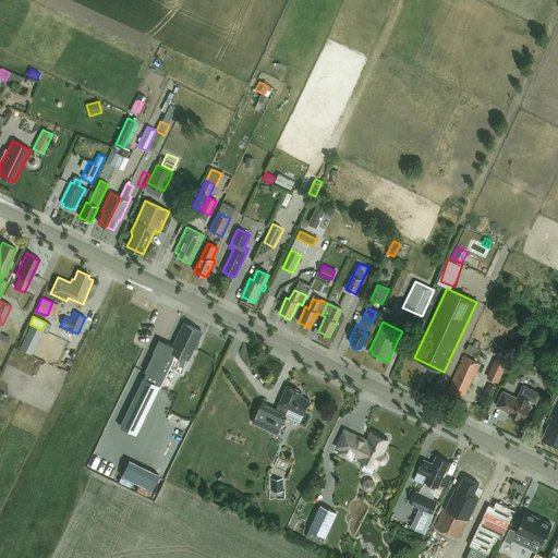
[(173,347),(166,343),(159,355),(155,353),(145,372),(147,373),(121,427),(137,435),(174,360),(186,365),(194,349),(196,350),(199,342),(196,340),(201,331),(184,324),(173,347)]
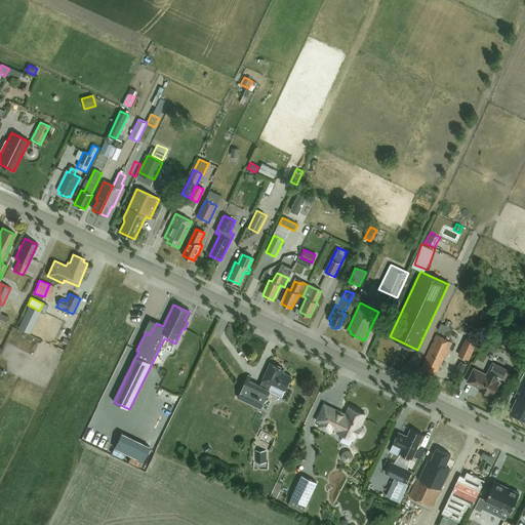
[(23,316),(27,319),(32,308),(30,307),(28,306),(23,316)]
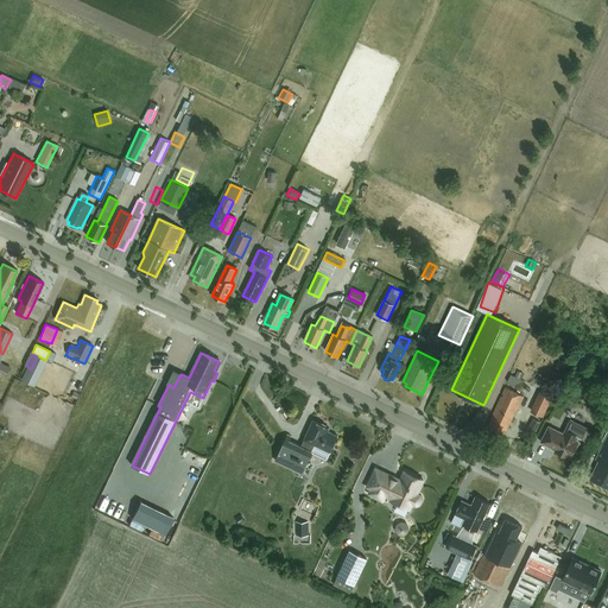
[(10,368),(0,362),(0,377),(4,379),(10,368)]
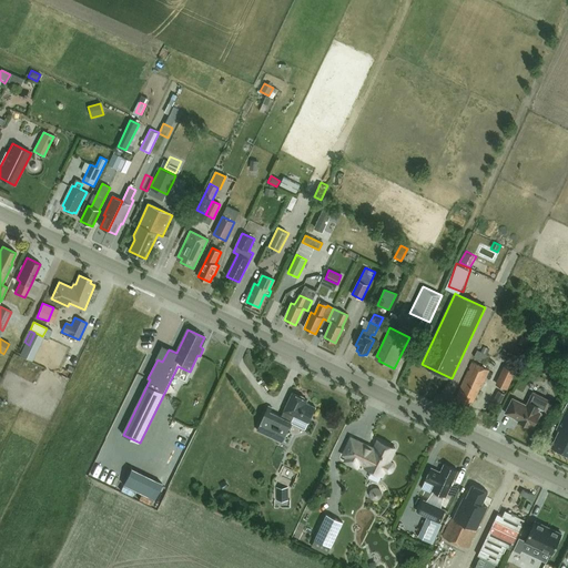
[(543,358),(549,354),(544,345),(537,350),(543,358)]
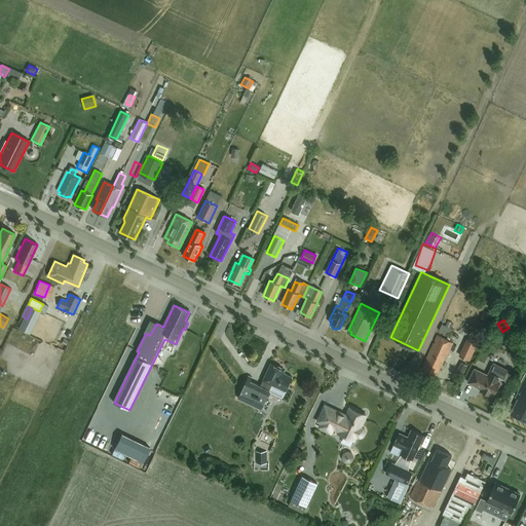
[(444,334),(447,328),(442,325),(439,331),(444,334)]
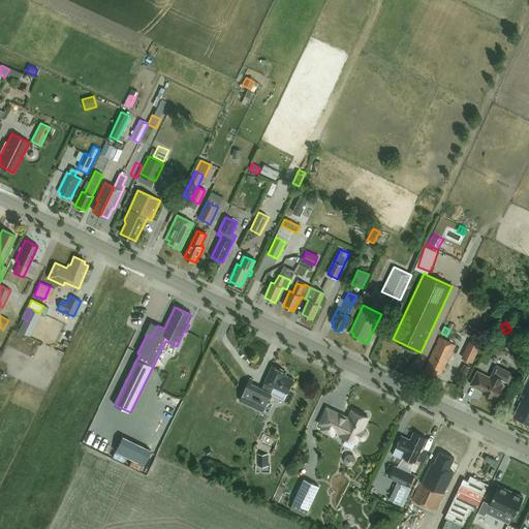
[(456,345),(439,338),(424,371),(436,377),(437,375),(440,376),(446,362),(447,363),(456,345)]
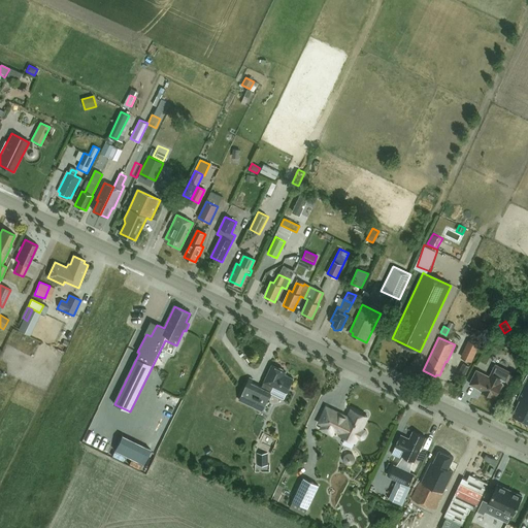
[(470,341),(462,358),(470,362),(479,345),(470,341)]
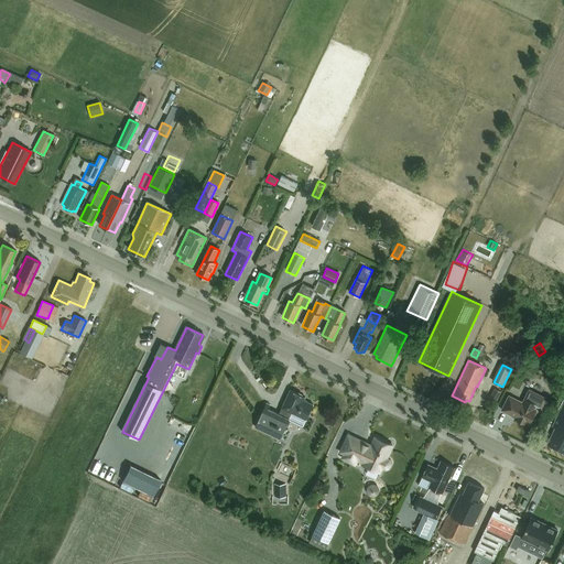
[(529,426),(537,411),(534,410),(537,405),(541,408),(546,399),(529,390),(522,403),(510,398),(502,412),(512,418),(529,426)]
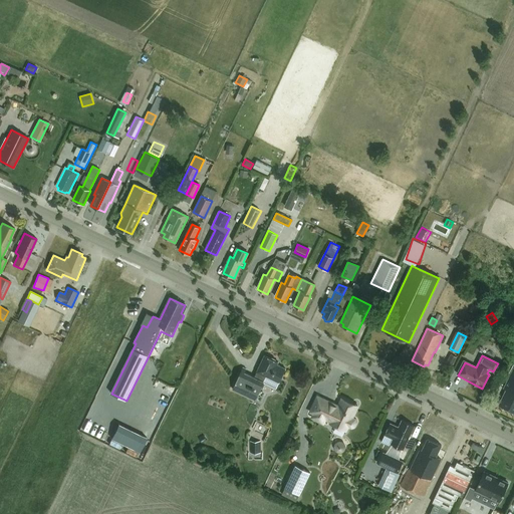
[(263,383),(276,390),(279,382),(285,369),(277,365),(278,362),(264,356),(254,377),(244,373),(246,369),(243,368),(232,390),(255,401),(263,383)]
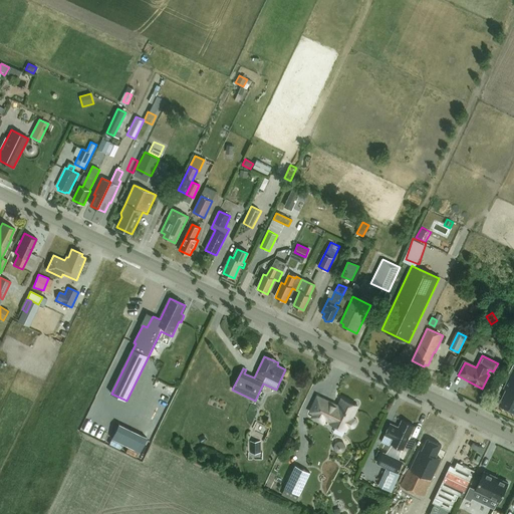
[(155,358),(146,375),(154,379),(163,362),(155,358)]
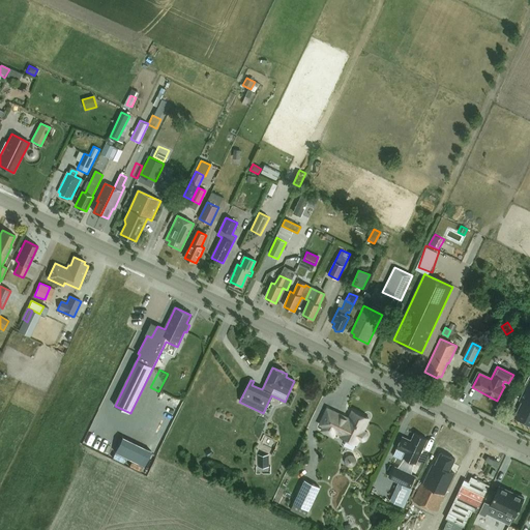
[(529,378),(520,401),(522,402),(513,418),(529,425),(529,378)]
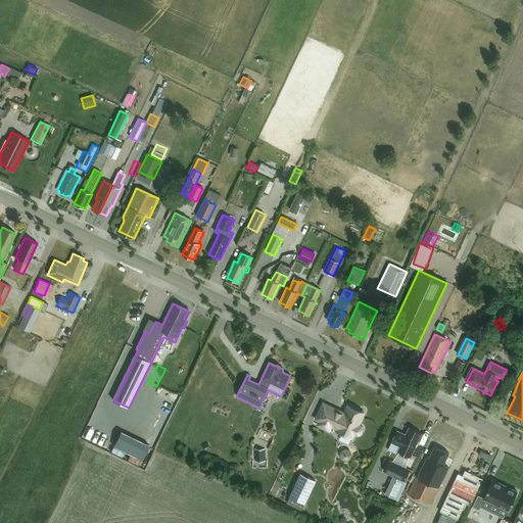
[(324,405),(317,419),(321,421),(319,425),(329,430),(330,426),(337,429),(336,431),(351,438),(353,433),(358,435),(360,434),(362,430),(361,427),(358,426),(364,413),(348,406),(344,414),(345,415),(344,415),(324,405)]
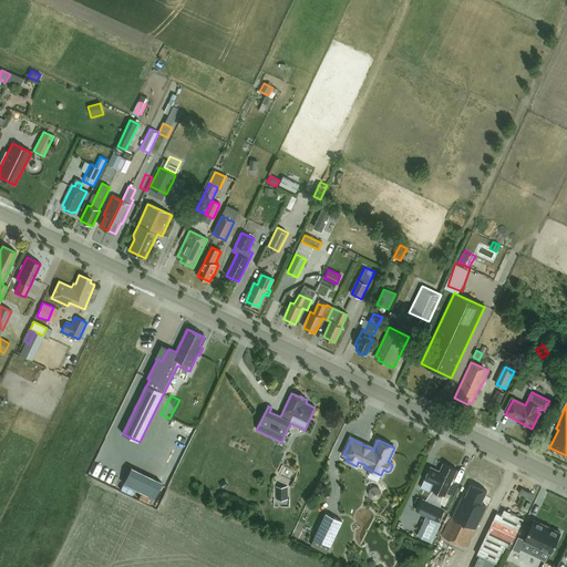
[(445,496),(456,471),(443,464),(440,472),(430,467),(424,481),(433,485),(431,490),(445,496)]
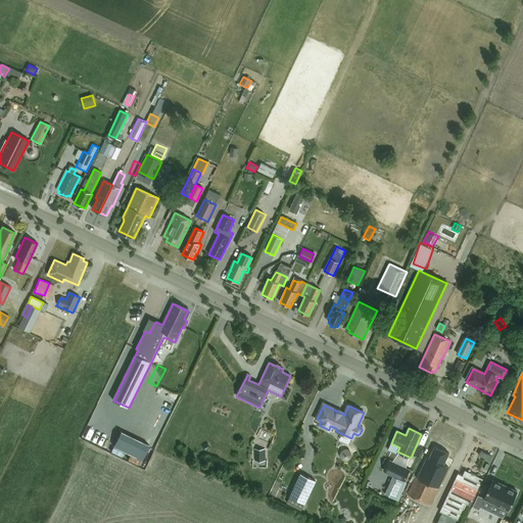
[(139,454),(146,440),(129,431),(122,444),(139,454)]
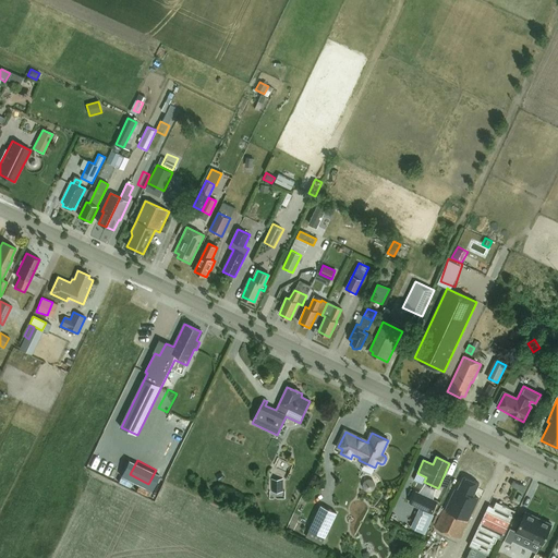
[(459,540),(478,499),(473,497),(478,484),(464,477),(458,489),(456,488),(451,498),(449,497),(435,528),(459,540)]
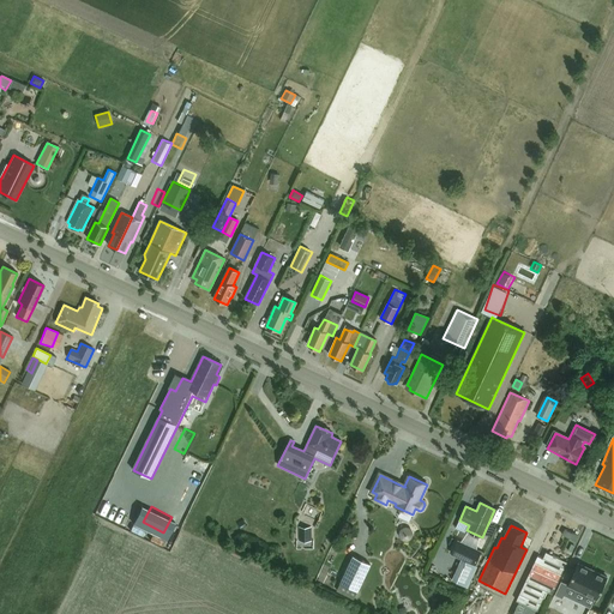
[(311,529),(299,529),(299,542),(311,542),(311,529)]
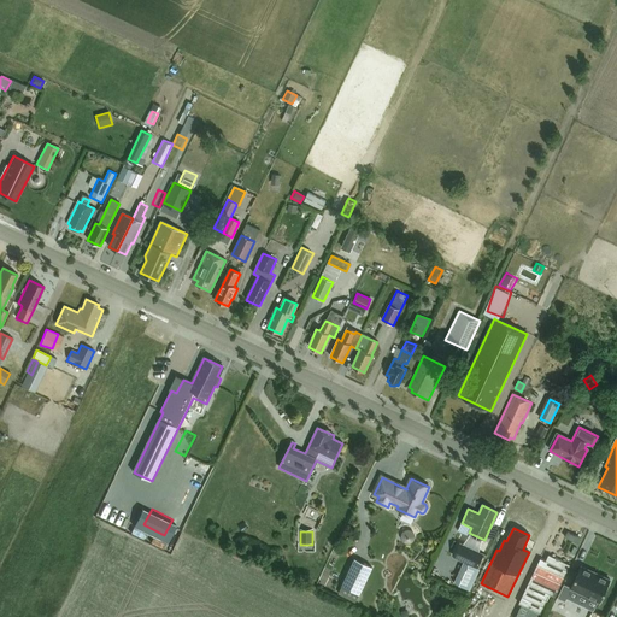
[(409,532),(407,532),(405,532),(404,533),(403,534),(403,536),(403,538),(403,540),(403,541),(404,542),(406,544),(407,544),(409,544),(411,542),(412,542),(413,541),(413,539),(415,538),(413,535),(413,534),(412,533),(411,532),(409,532)]
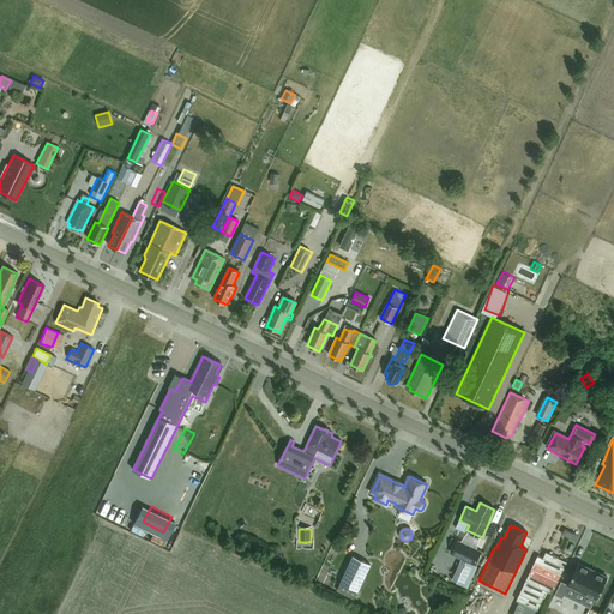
[(461,542),(457,541),(451,554),(462,559),(452,581),(468,588),(477,566),(475,565),(481,552),(477,549),(461,542)]
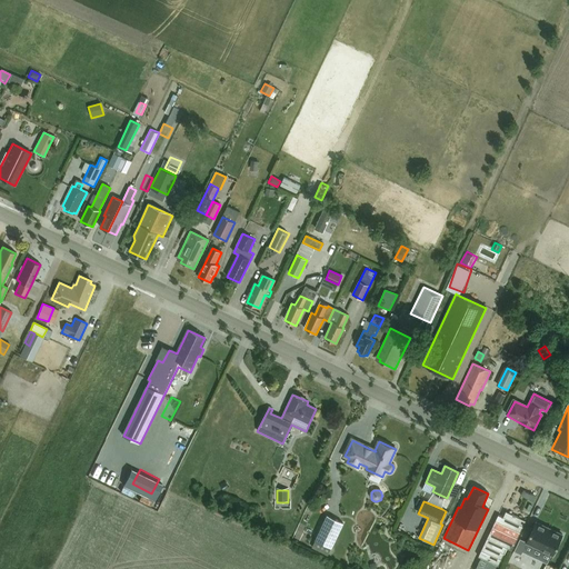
[(511,551),(526,520),(506,511),(502,517),(498,515),(478,557),(498,567),(507,549),(511,551)]
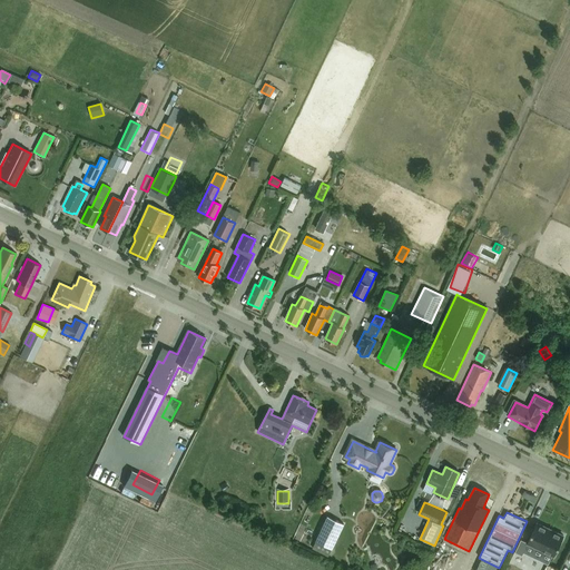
[(344,526),(327,518),(313,550),(328,558),(344,526)]
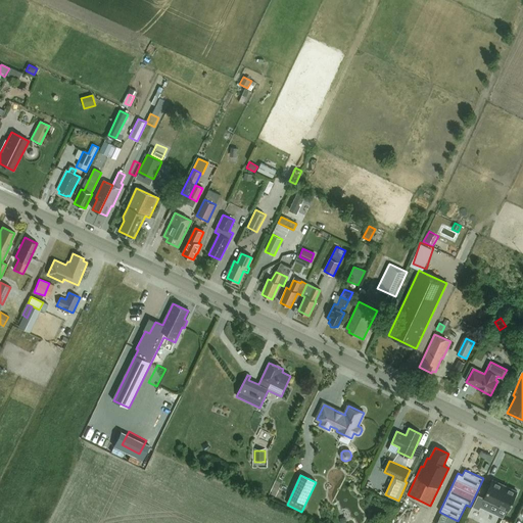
[(517,492),(492,480),(484,498),(508,511),(517,492)]
